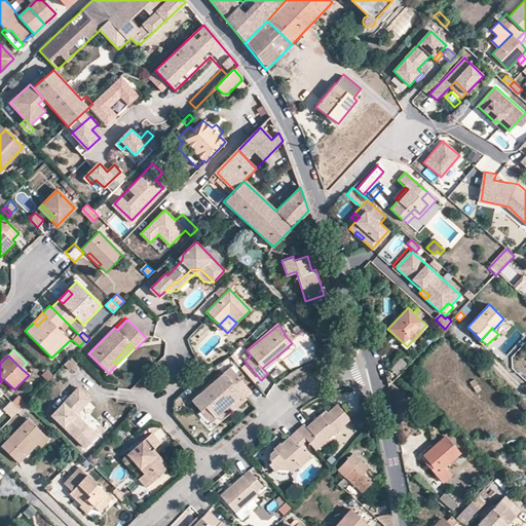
[(279,360),(276,357),(262,368),(265,371),(279,360)]
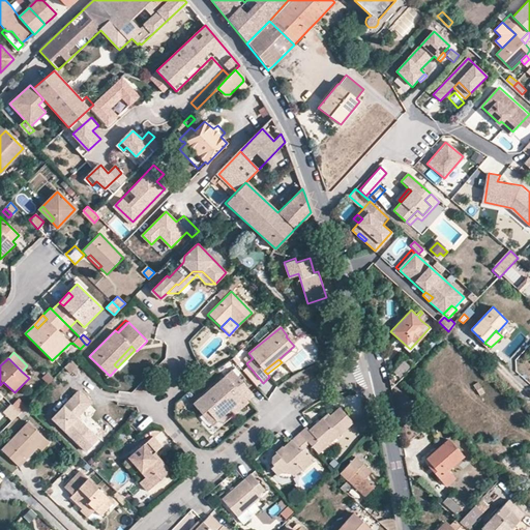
[(231,371),(193,406),(202,416),(206,412),(216,422),(234,406),(238,411),(247,403),(245,401),(252,394),(249,392),(231,371)]
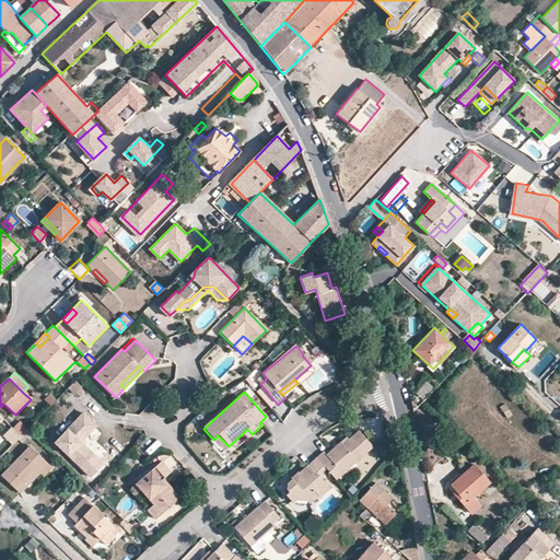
[(512,415),(504,403),(500,405),(508,417),(512,415)]
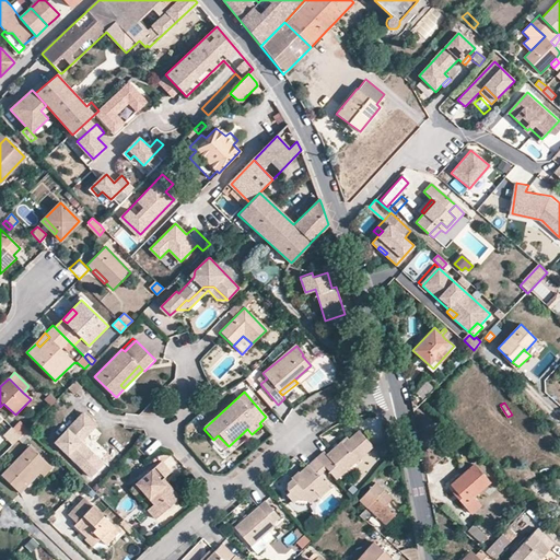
[(81,468),(91,458),(77,445),(80,443),(77,441),(83,433),(86,435),(96,426),(82,413),(55,443),(81,468)]
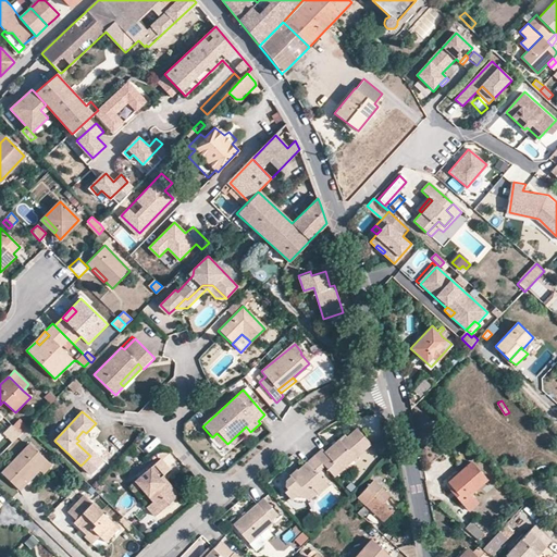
[(17,437),(21,434),(11,424),(2,433),(12,443),(17,437)]
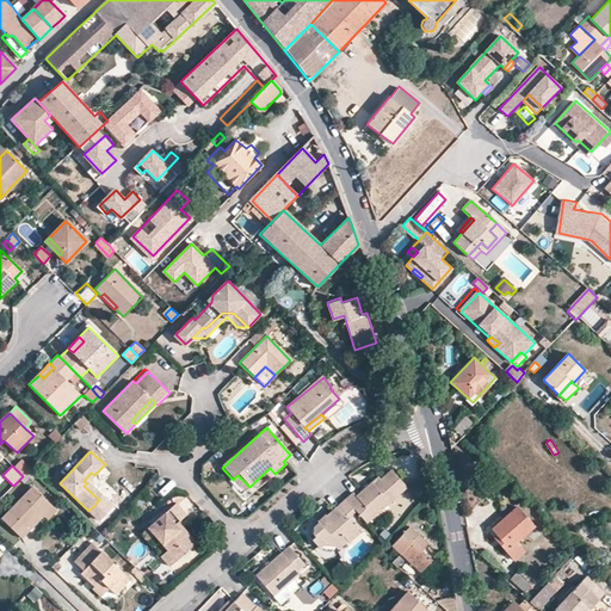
[(37,475),(30,468),(23,476),(19,480),(23,483),(29,479),(32,481),(37,475)]
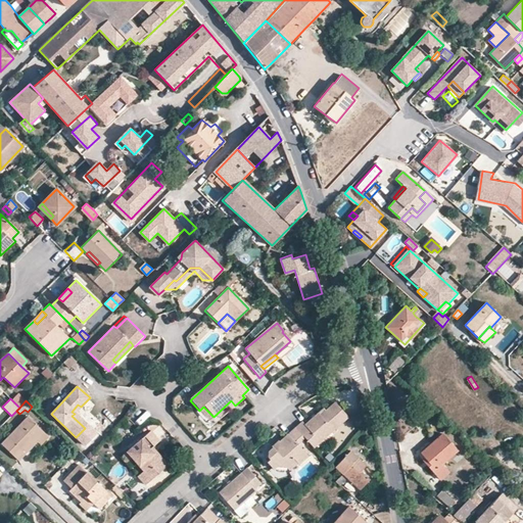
[(301,422),(294,428),(304,439),(311,446),(330,429),(333,431),(345,421),(339,414),(341,412),(335,403),(321,417),(319,414),(304,426),(301,422)]
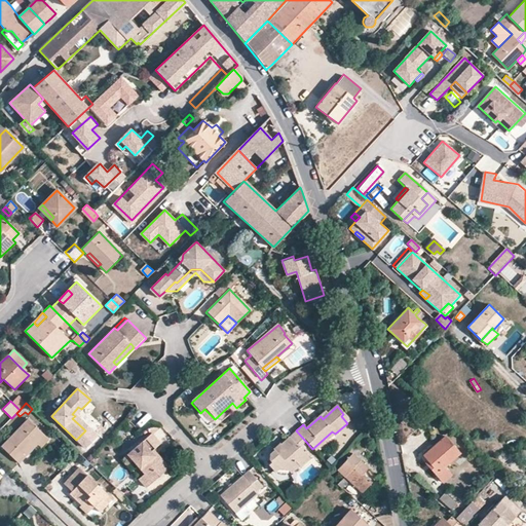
[(75,416),(81,409),(78,407),(72,414),(75,416)]
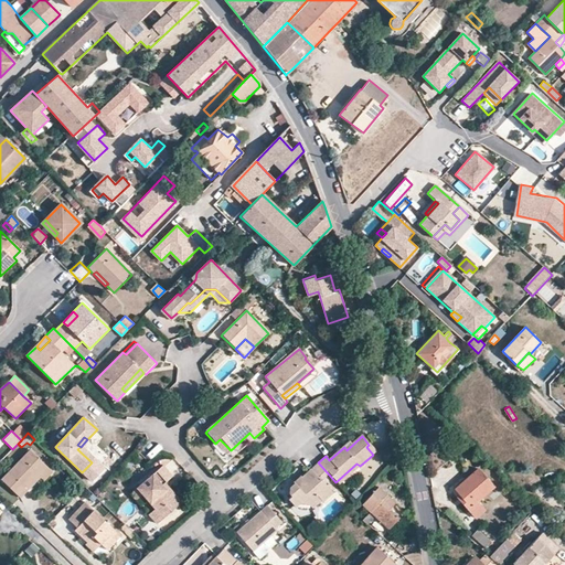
[(231,450),(220,439),(215,444),(225,455),(231,450)]
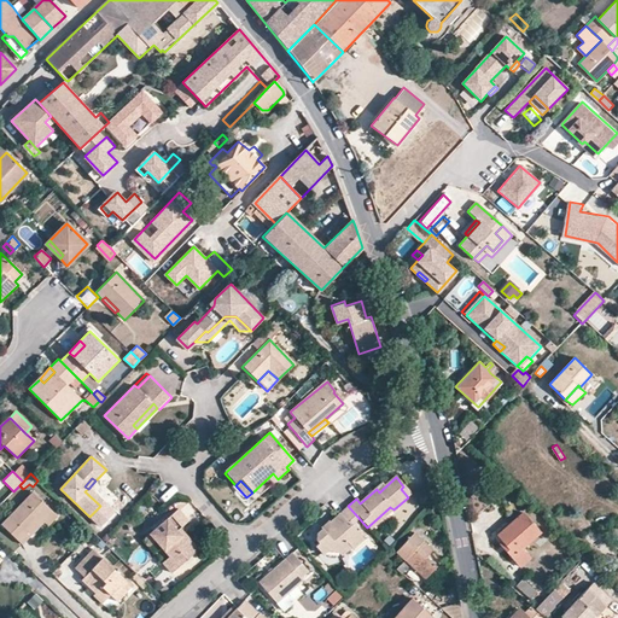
[(412,494),(403,487),(401,489),(408,497),(412,494)]
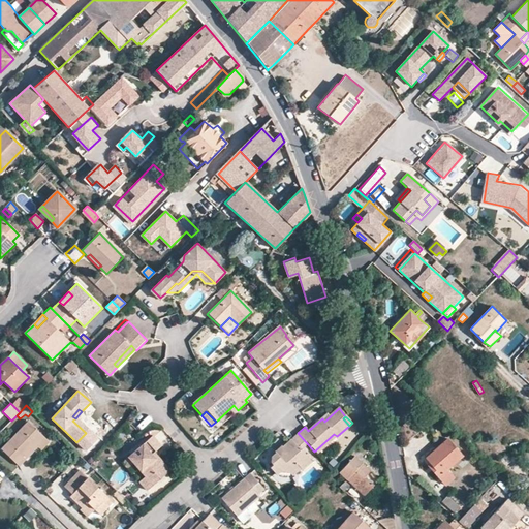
[(72,421),(86,433),(88,430),(75,418),(72,421)]
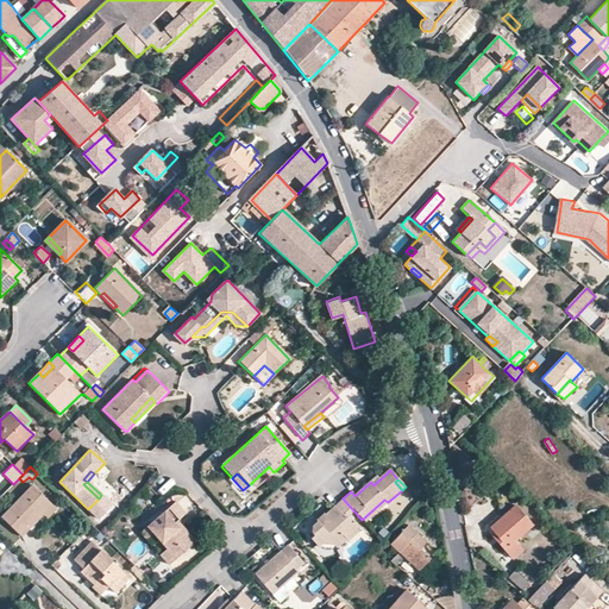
[(23,538),(32,527),(29,525),(50,503),(31,485),(1,518),(23,538)]
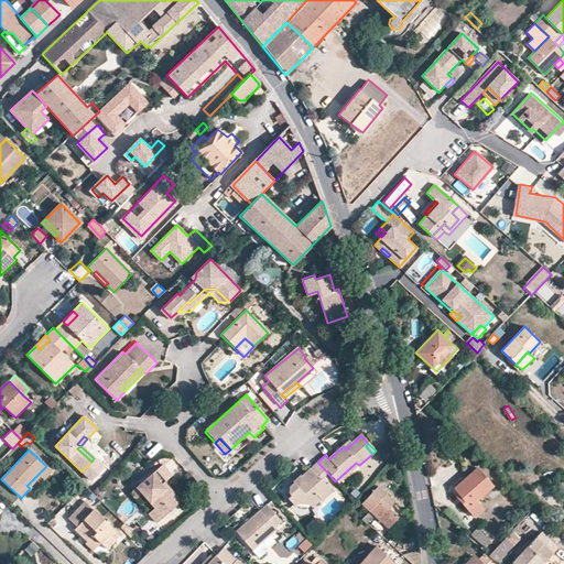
[(328,474),(317,462),(301,477),(303,480),(297,486),(295,483),(289,487),(289,494),(291,498),(289,500),(294,507),(296,506),(310,507),(312,508),(321,500),(322,502),(333,492),(321,480),(328,474)]
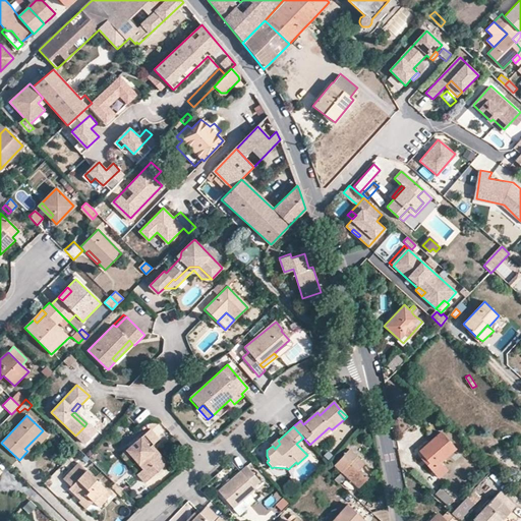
[(309,445),(311,447),(332,429),(329,427),(309,445)]
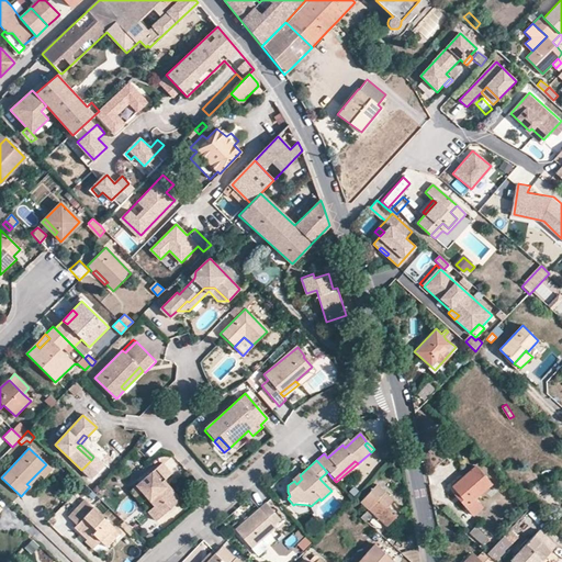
[(26,484),(30,486),(41,475),(44,479),(53,470),(46,464),(26,484)]
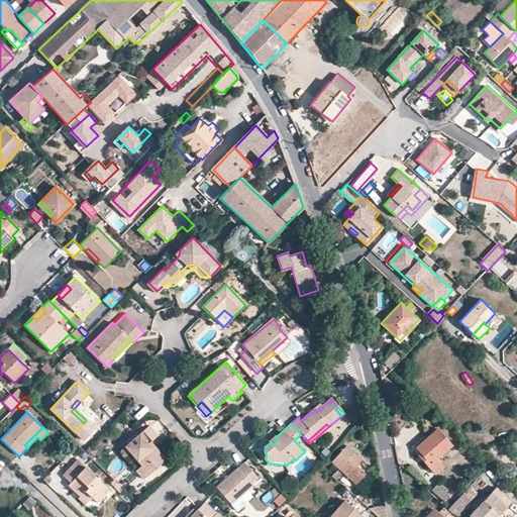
[(426,457),(423,460),(436,474),(444,467),(438,459),(452,445),(437,429),(417,447),(421,452),(426,457)]
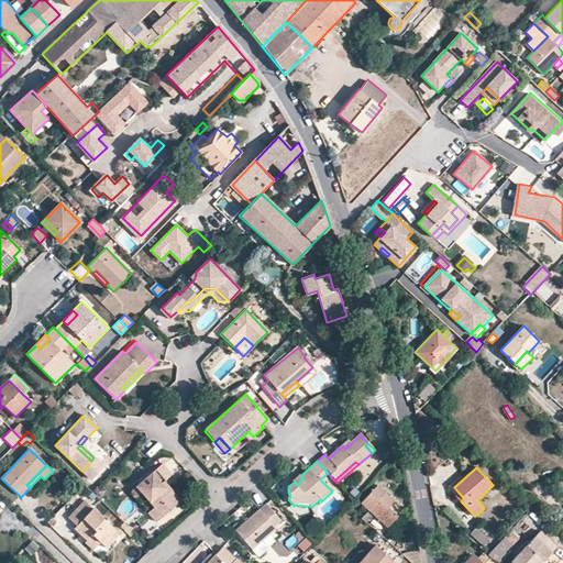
[(147,495),(166,478),(164,475),(145,492),(147,495)]
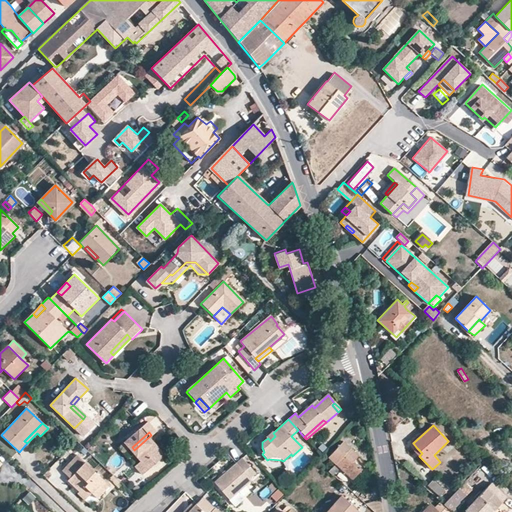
[(169,454),(151,435),(134,450),(132,447),(126,441),(116,449),(138,473),(147,464),(155,457),(160,462),(169,454)]
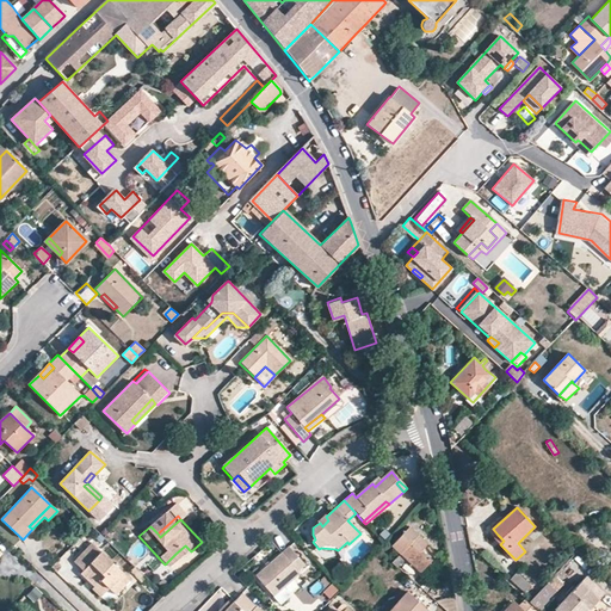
[(421,549),(427,543),(405,523),(388,541),(394,545),(393,547),(420,572),(432,559),(421,549)]
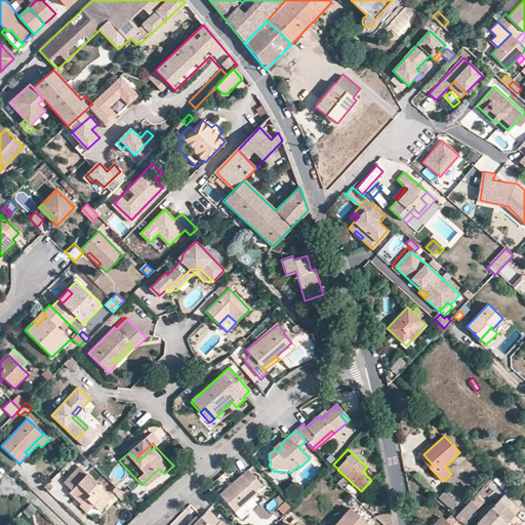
[(99,500),(106,506),(112,498),(78,467),(66,480),(74,488),(72,490),(69,493),(77,500),(83,495),(93,506),(99,500)]
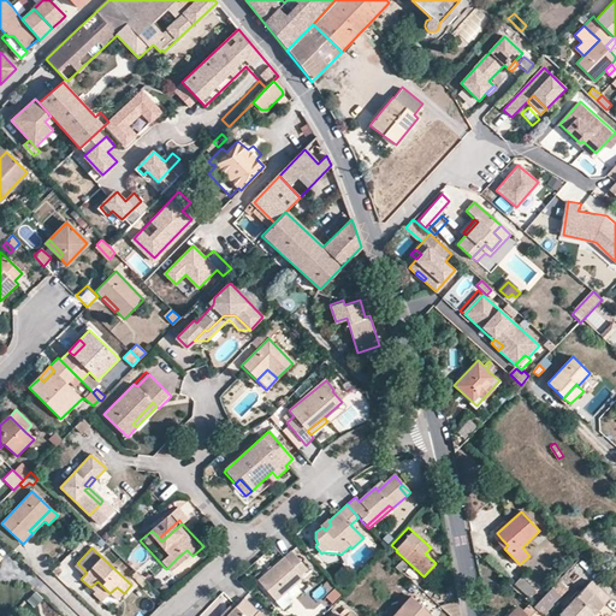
[(307,568),(291,551),(259,580),(277,600),(304,578),(301,574),(307,568)]
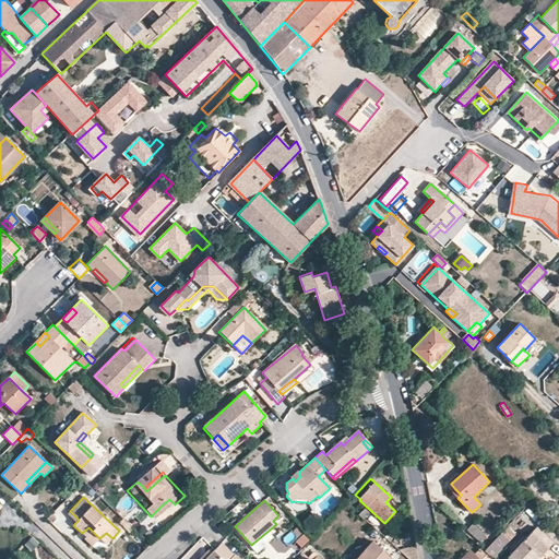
[(166,513),(161,507),(151,516),(155,522),(166,513)]
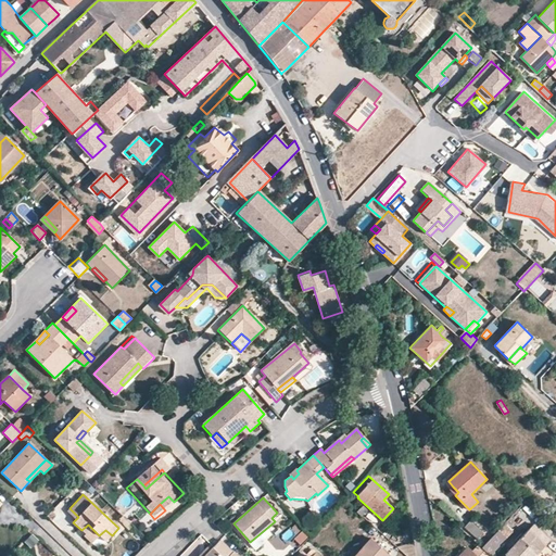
[(78,517),(70,508),(67,510),(76,519),(78,517)]
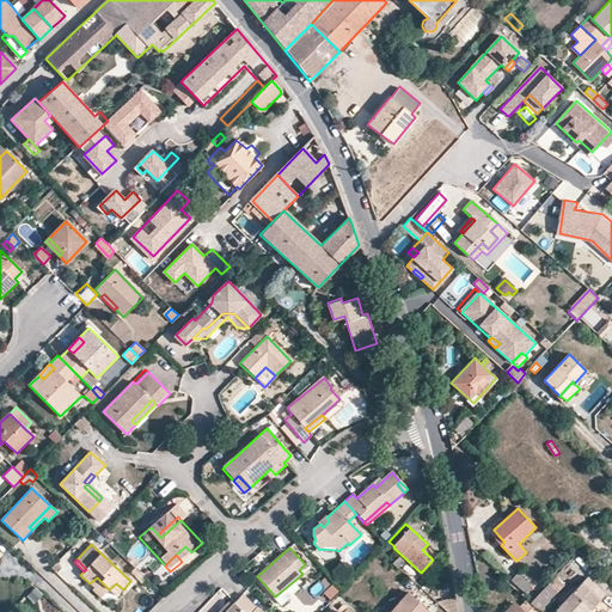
[(147,580),(134,568),(132,573),(144,583),(147,580)]
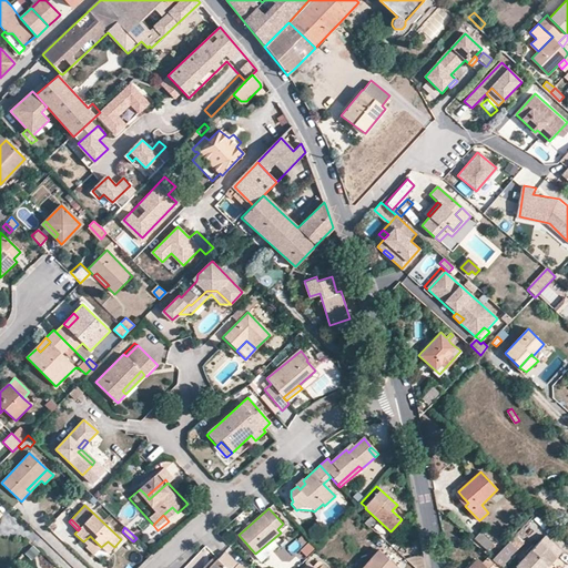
[(494,544),(482,533),(475,540),(487,550),(494,544)]
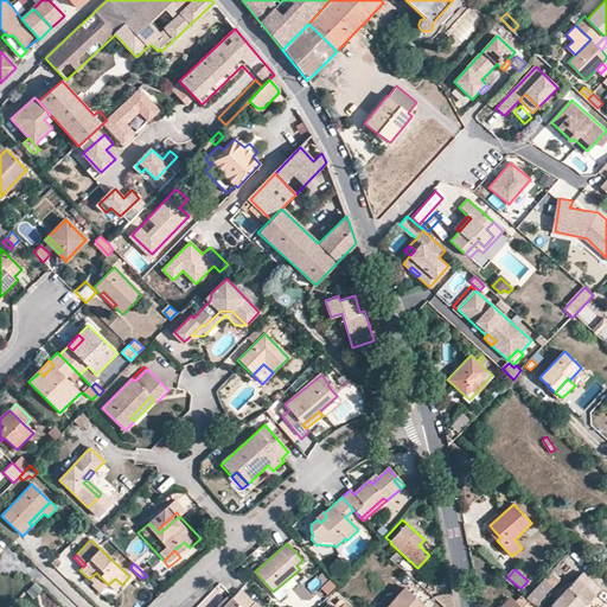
[(551,605),(553,606),(583,606),(600,588),(582,572),(551,605)]
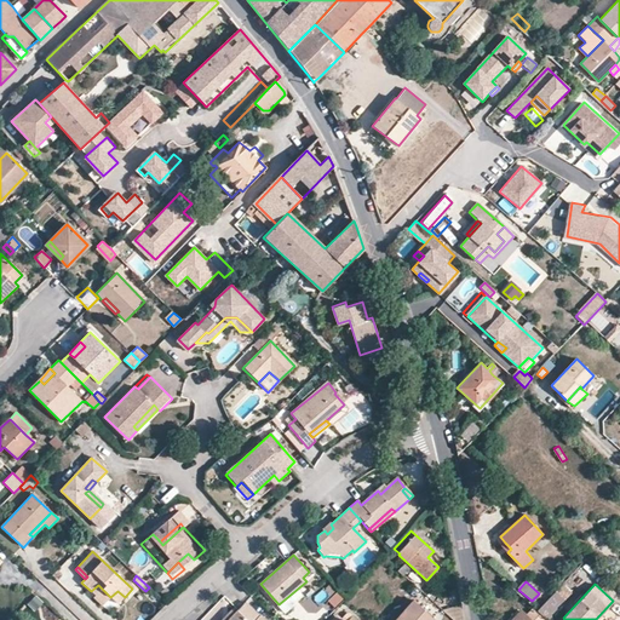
[(104,603),(110,597),(98,585),(91,591),(104,603)]
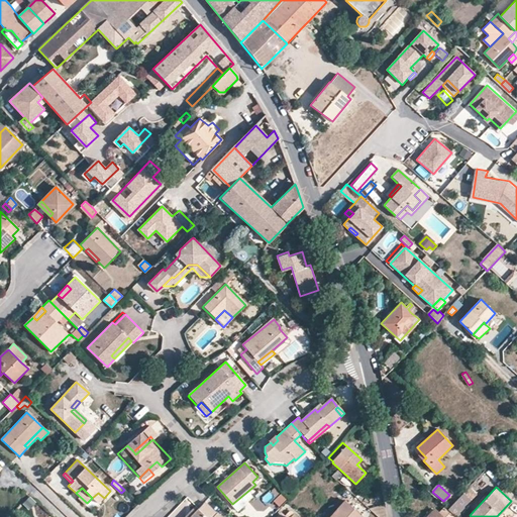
[(99,503),(104,498),(98,493),(92,498),(99,503)]
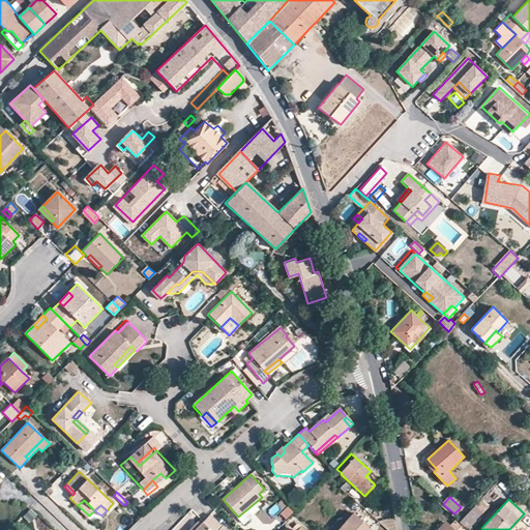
[(36,512),(30,507),(23,514),(29,520),(36,512)]
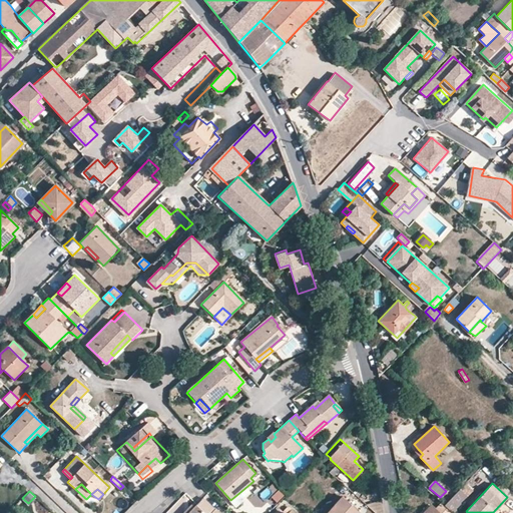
[(360,512),(344,498),(330,512),(360,512)]
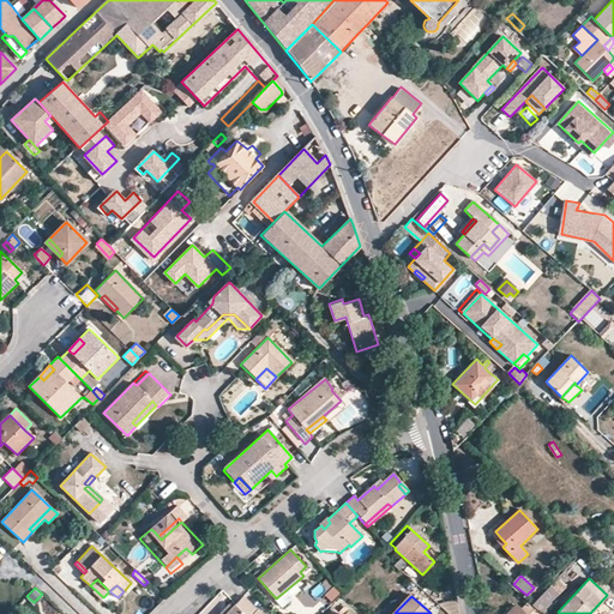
[(259,613),(242,597),(232,607),(224,613),(259,613)]
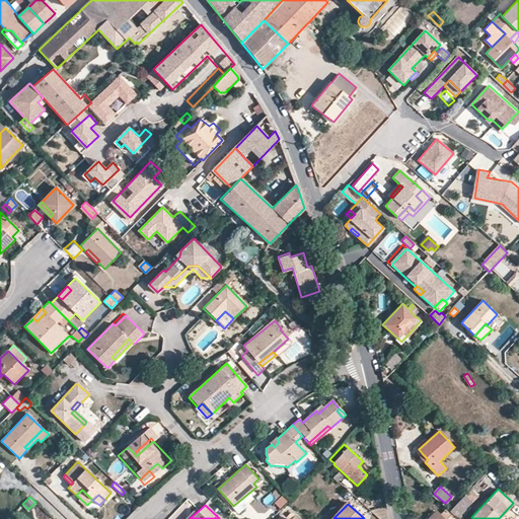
[(457,518),(450,512),(447,509),(441,515),(438,513),(431,518),(457,518)]
